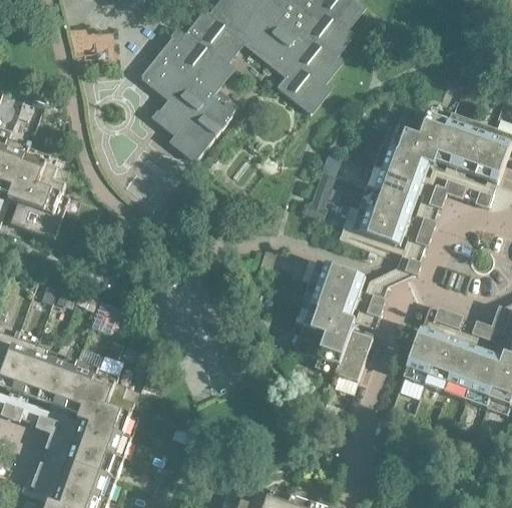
[(222,0),(211,15),(204,10),(178,43),(171,38),(141,77),(161,93),(164,90),(171,96),(154,118),(176,136),(171,142),(195,161),(231,115),(209,97),(231,68),(225,63),(242,42),(285,76),(277,87),(309,113),(329,89),(323,84),(340,62),(335,57),(352,34),(346,29),(363,7),(354,0),(222,0)]
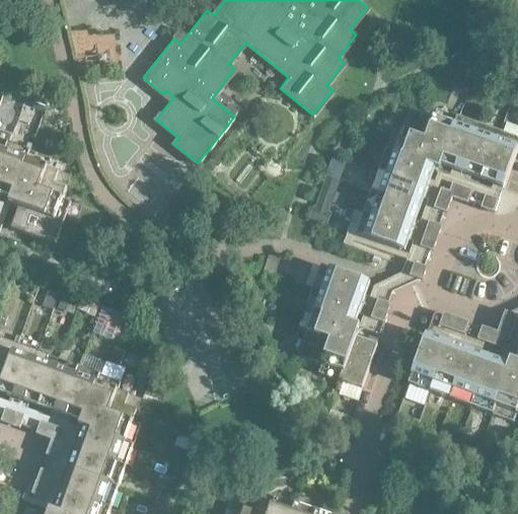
[(45,98),(35,96),(32,105),(42,108),(45,98)]
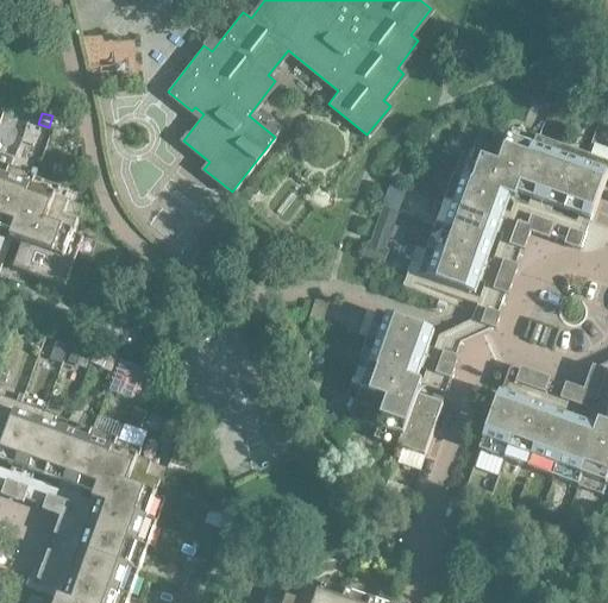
[(461,149),(425,246),(414,243),(406,267),(417,271),(415,272),(470,291),(476,275),(482,277),(489,261),(482,258),(494,226),(500,228),(506,212),(500,209),(509,182),(537,192),(534,198),(552,205),(555,198),(584,208),(582,215),(589,219),(607,167),(607,159),(512,125),(507,136),(480,125),(470,152),(461,149)]
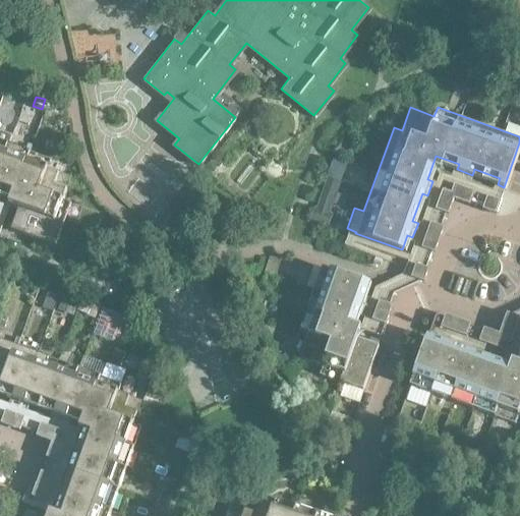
[(62,198),(71,175),(47,167),(50,158),(7,142),(11,132),(0,127),(0,190),(21,197),(18,206),(13,204),(7,222),(5,226),(19,232),(23,233),(54,244),(70,201),(62,198)]
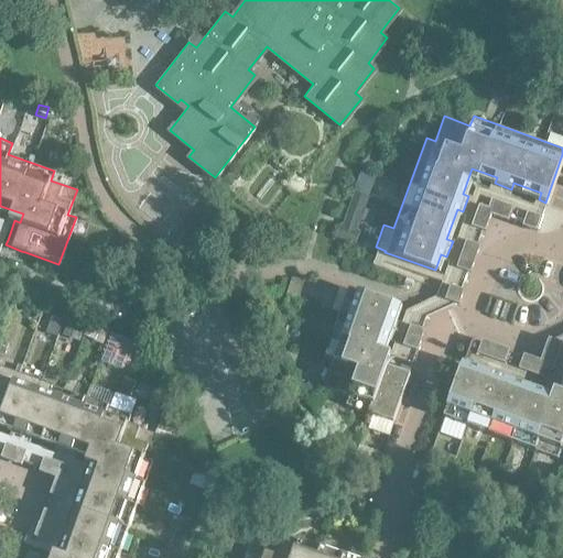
[(347,211),(350,198),(336,195),(333,208),(347,211)]
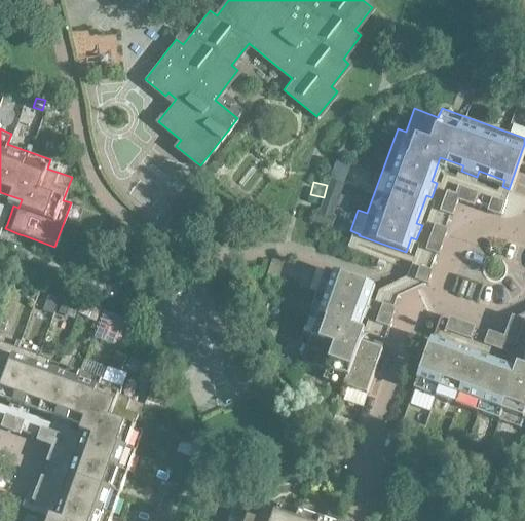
[(457,200),(462,187),(456,184),(452,194),(456,199),(457,200)]
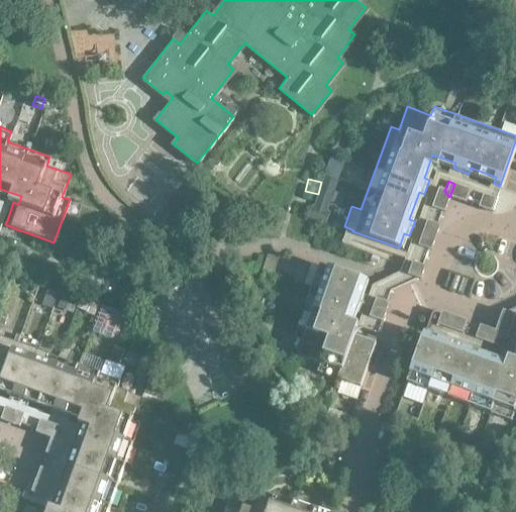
[(456,199),(461,186),(454,184),(449,197),(456,199)]
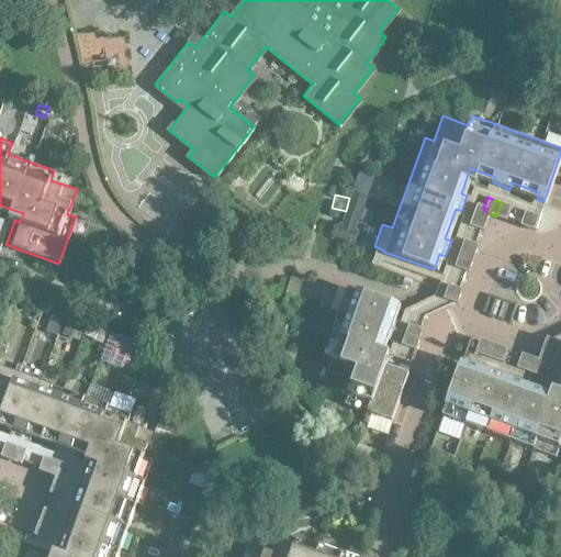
[(504,220),(508,205),(502,202),(496,216),(504,220)]
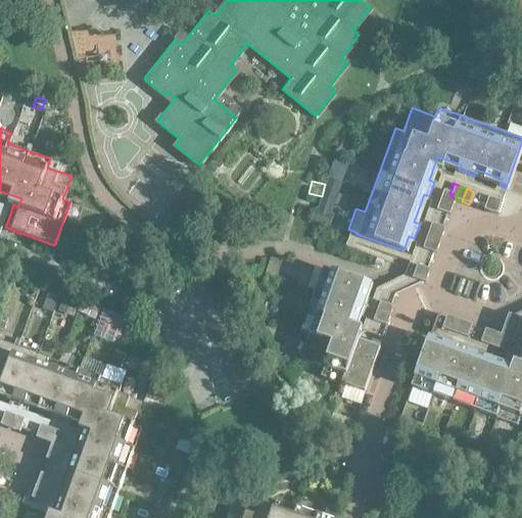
[(454,198),(449,193),(441,190),(439,197),(453,201),(454,198)]
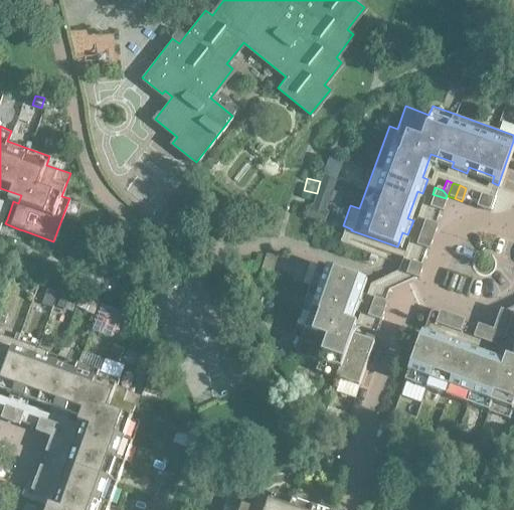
[(481,208),(486,195),(479,192),(474,205),(481,208)]
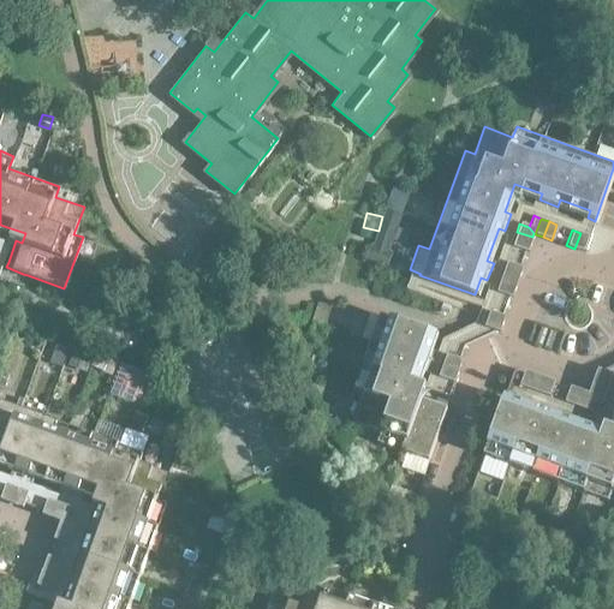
[(529,245),(532,237),(517,232),(513,239),(529,245)]
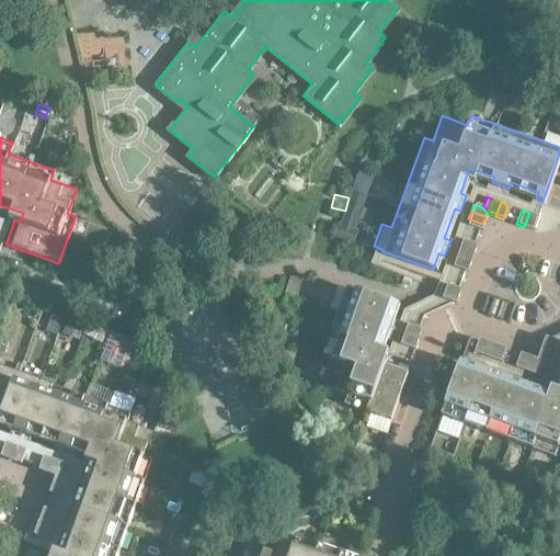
[(530,229),(536,215),(529,213),(524,227),(530,229)]
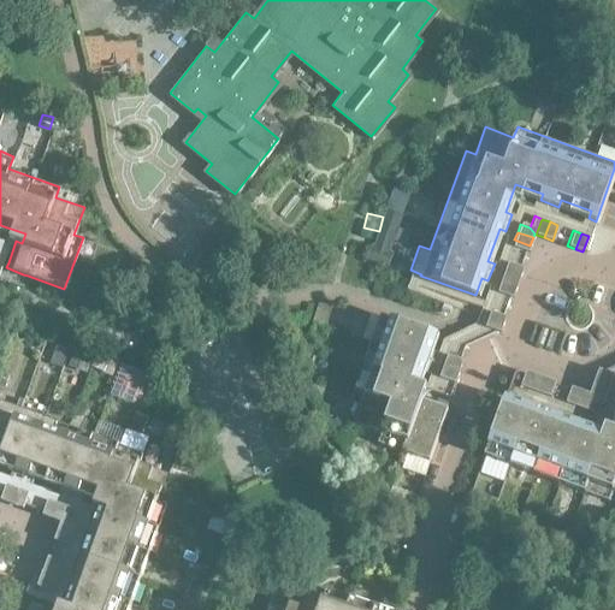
[(530,246),(514,240),(512,248),(527,253),(530,246)]
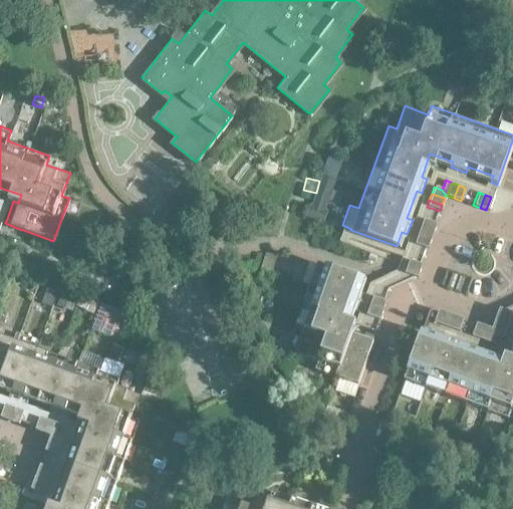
[(433,230),(435,224),(422,219),(420,226),(433,230)]
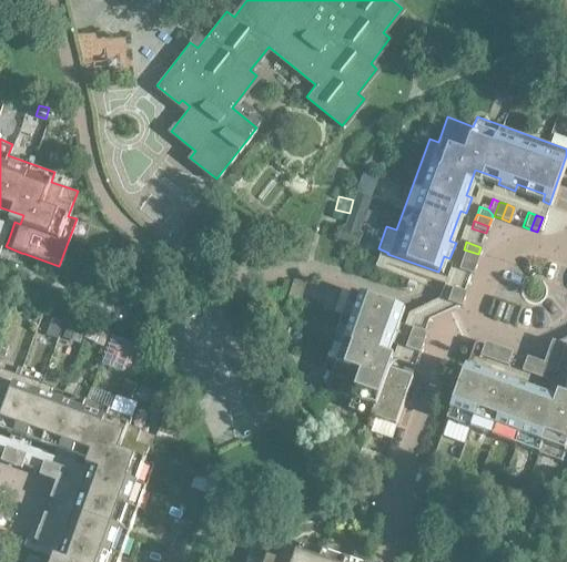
[(118,257),(121,247),(112,245),(109,255),(118,257)]
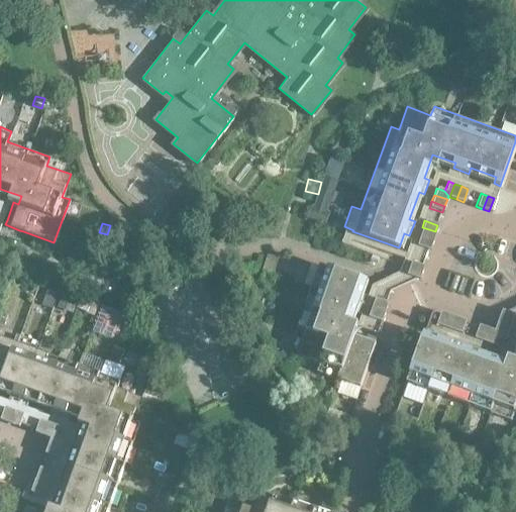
[(435,231),(422,227),(420,233),(433,238),(435,231)]
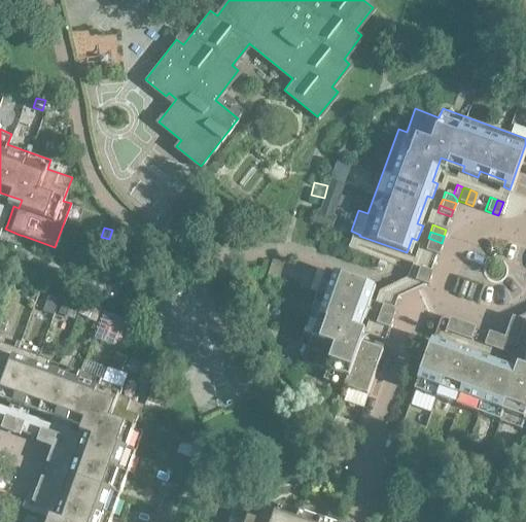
[(442,243),(428,238),(425,244),(439,249),(442,243)]
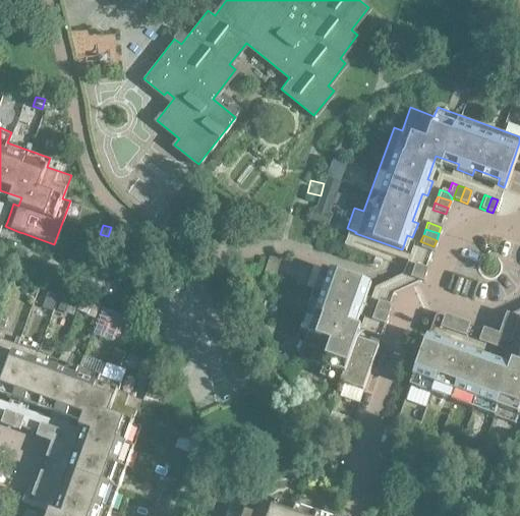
[(434,246),(420,241),(418,247),(431,252),(434,246)]
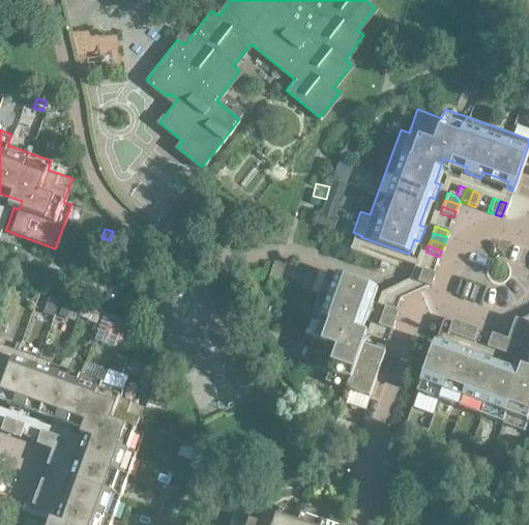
[(433,273),(419,268),(417,275),(431,281),(433,273)]
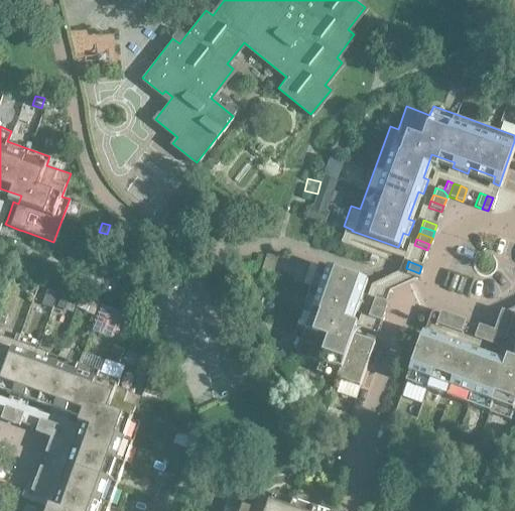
[(363,279),(319,263),(296,327),(304,330),(296,352),(319,361),(316,369),(359,385),(377,335),(370,333),(368,337),(346,329),(353,307),(358,309),(363,294),(358,293),(363,279)]
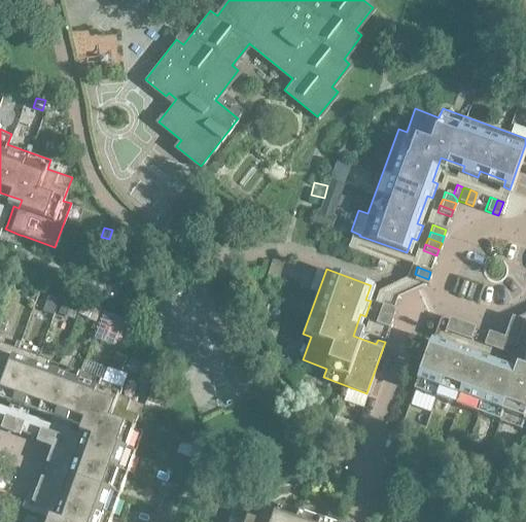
[(425,285),(428,279),(415,274),(412,280),(425,285)]
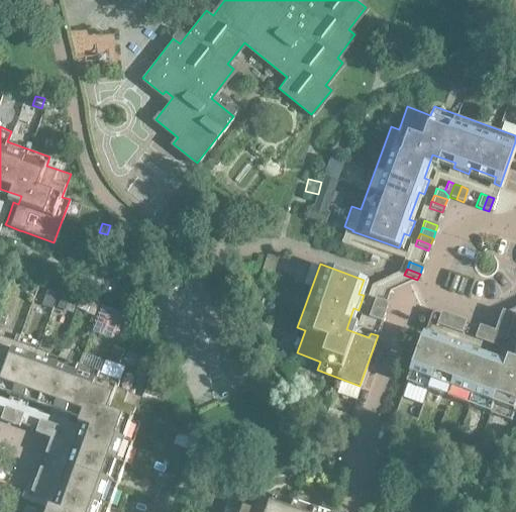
[(72,309),(77,295),(62,290),(57,304),(72,309)]
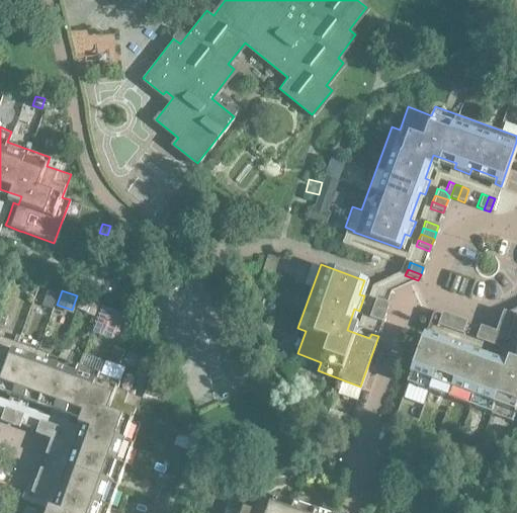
[(86,309),(89,300),(79,295),(76,305),(86,309)]
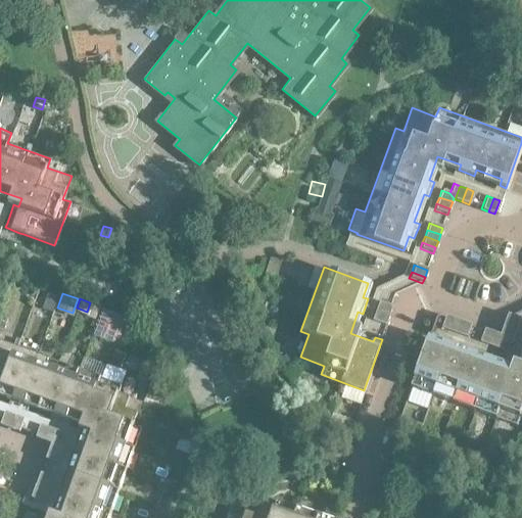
[(102,301),(95,318),(110,324),(117,308),(102,301)]
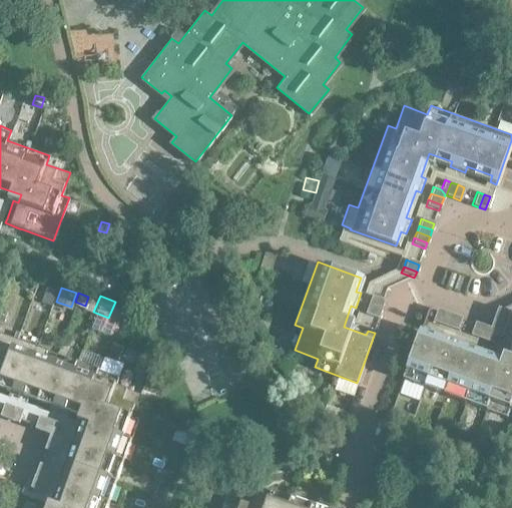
[(382,307),(384,301),(371,296),(369,303),(382,307)]
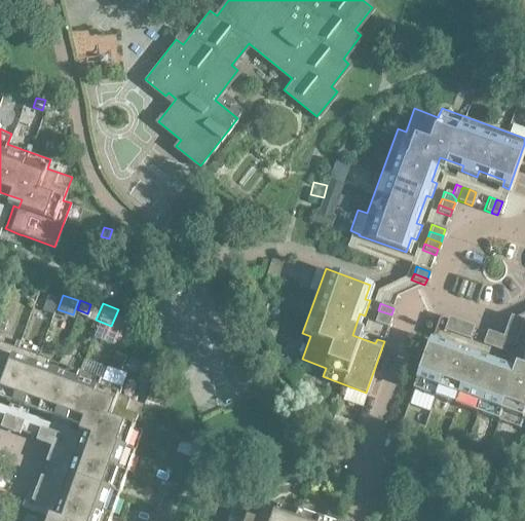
[(388,322),(391,314),(378,310),(375,317),(388,322)]
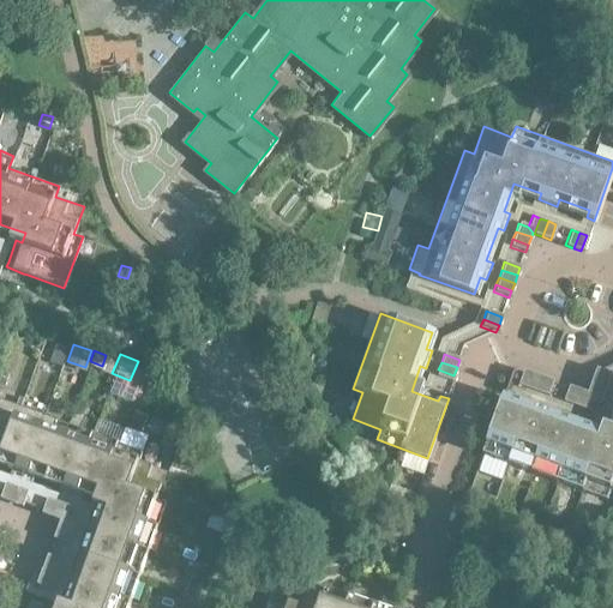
[(607,380),(610,373),(594,367),(592,375),(607,380)]
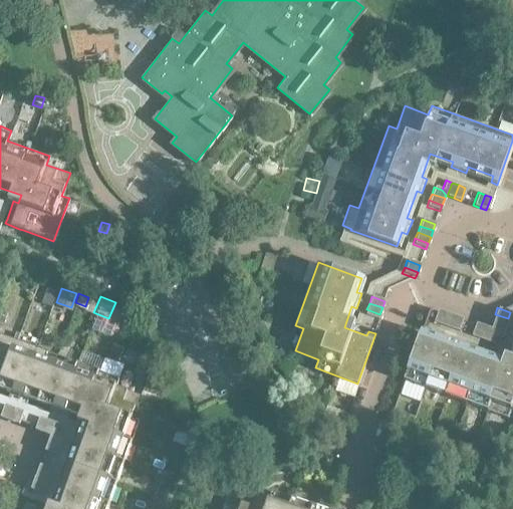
[(377,321),(379,314),(366,309),(364,316),(377,321)]
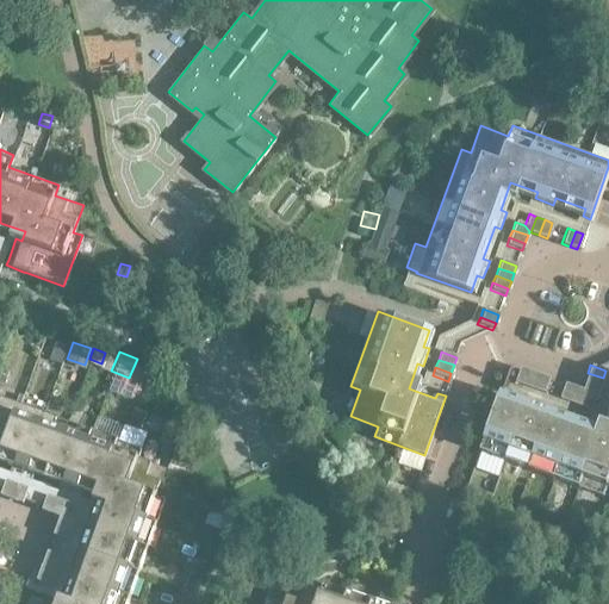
[(521,386),(526,371),(519,368),(513,384),(521,386)]
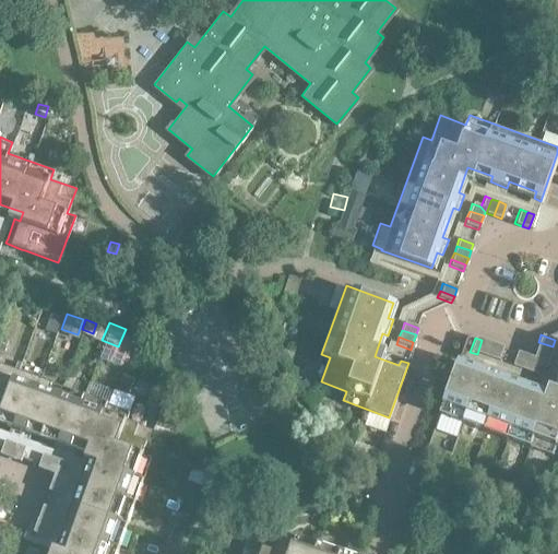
[(484,356),(488,342),(482,340),(477,354),(484,356)]
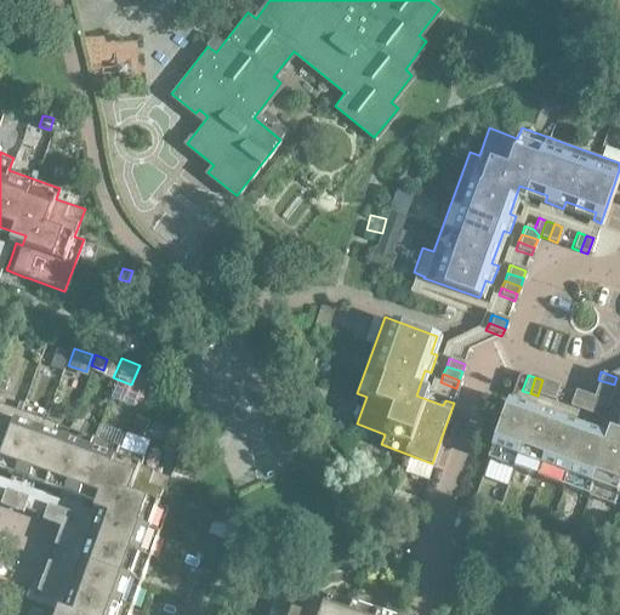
[(545,398),(551,382),(542,380),(538,396),(545,398)]
